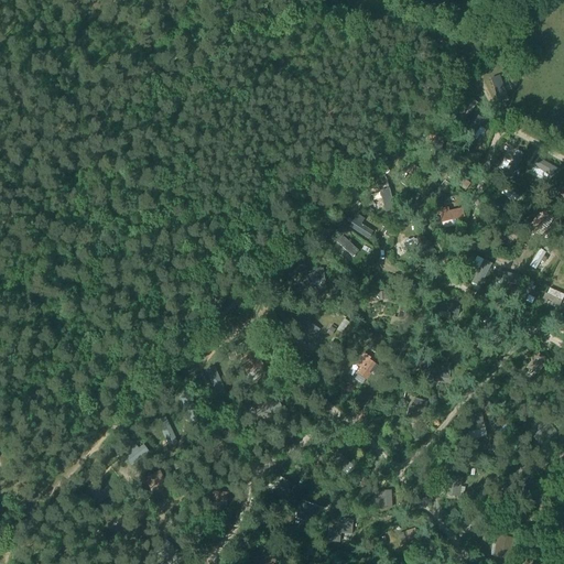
[(499,101),(508,98),(499,74),(490,77),(499,101)]
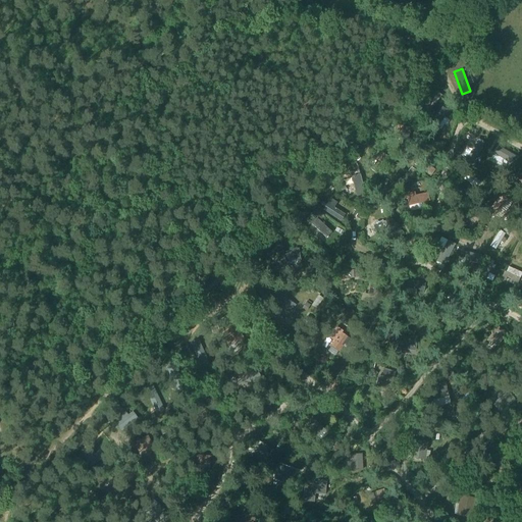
[(436,90),(422,108),(429,113),(442,95),(436,90)]
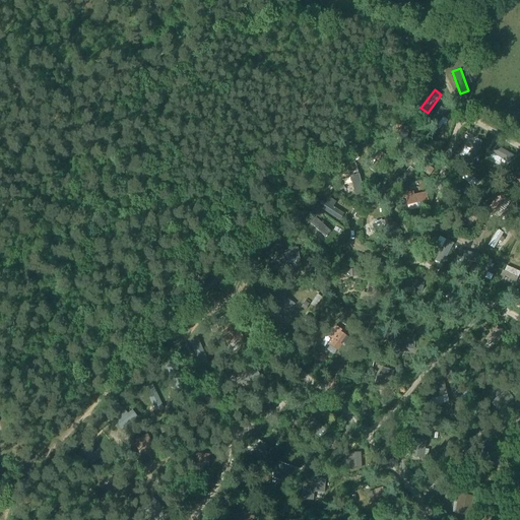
[(441,106),(430,124),(438,128),(448,110),(441,106)]
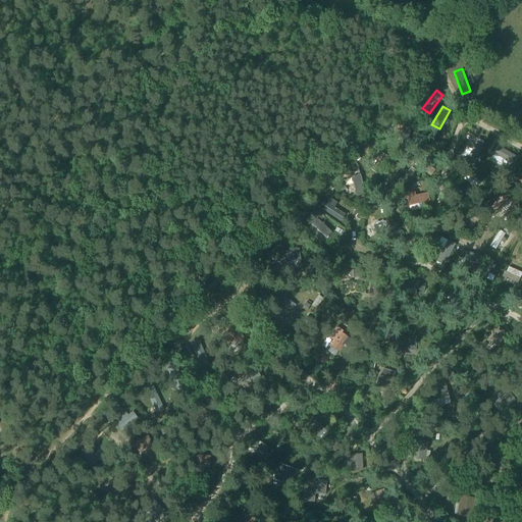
[(409,127),(403,125),(399,146),(405,148),(409,127)]
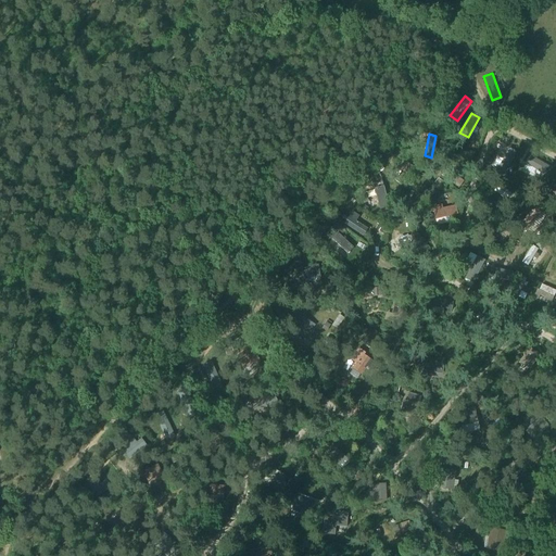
[(515,153),(509,151),(501,168),(507,171),(515,153)]
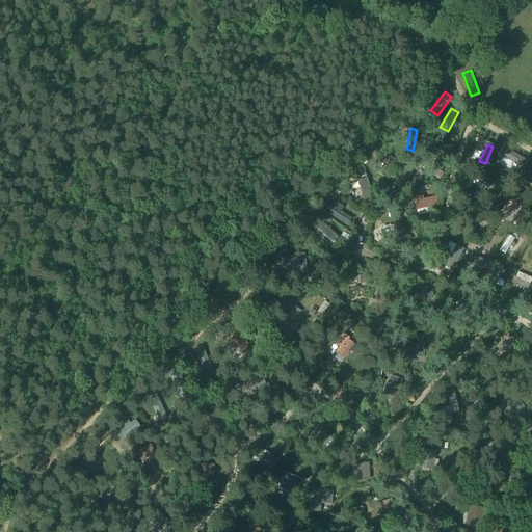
[(523,161),(507,151),(504,157),(519,166),(523,161)]
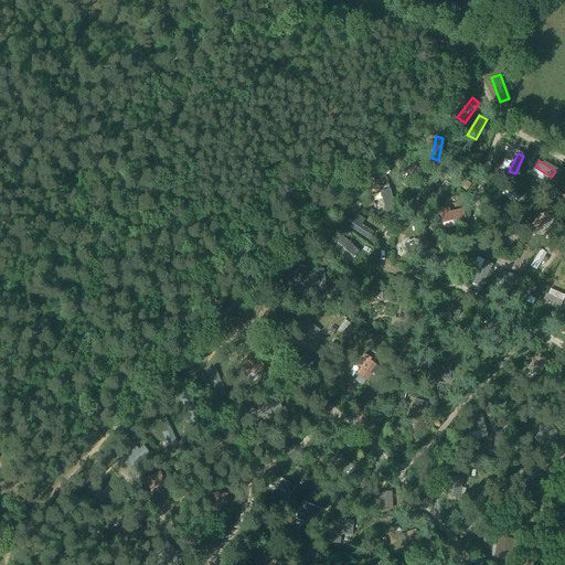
[(419,169),(414,164),(402,183),(407,188),(419,169)]
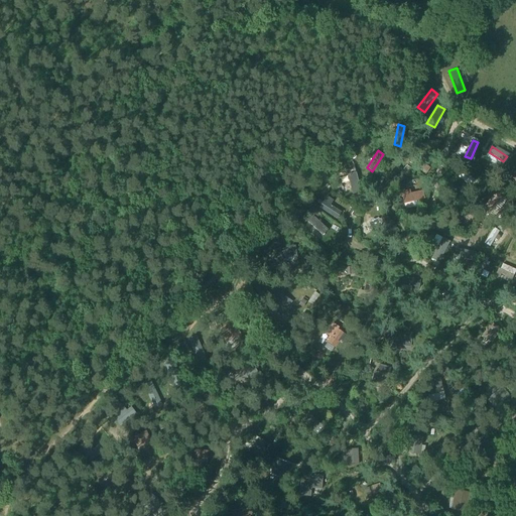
[(409,161),(427,175),(432,169),(414,155),(409,161)]
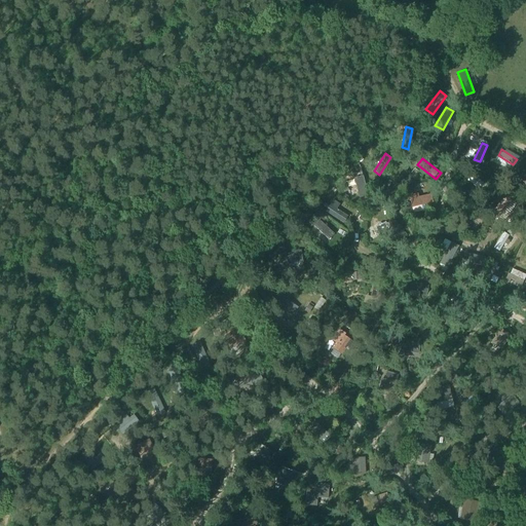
[(465,182),(480,193),(486,185),(472,174),(465,182)]
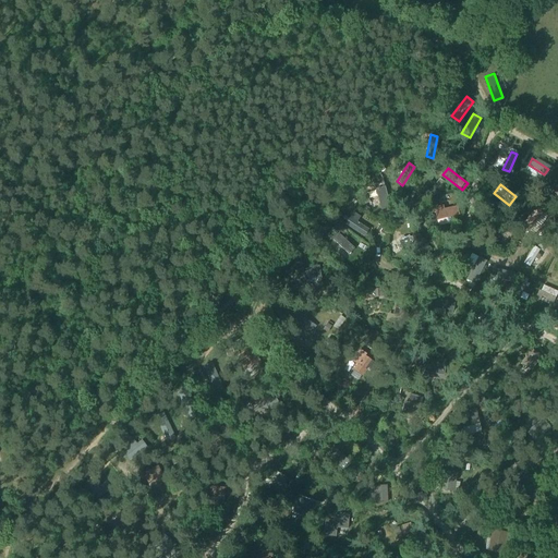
[(384,186),(375,189),(381,209),(390,207),(384,186)]
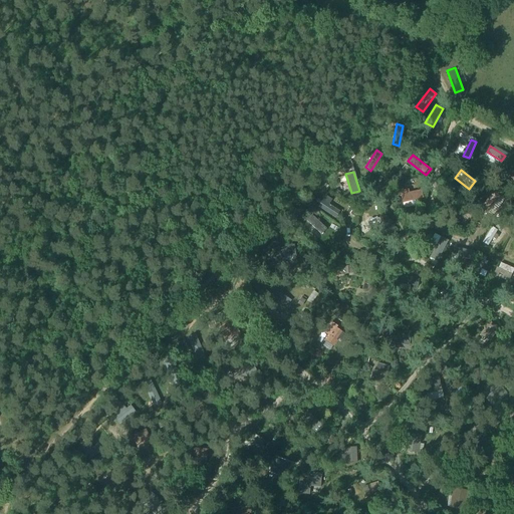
[(400,193),(402,202),(423,197),(421,188),(400,193)]
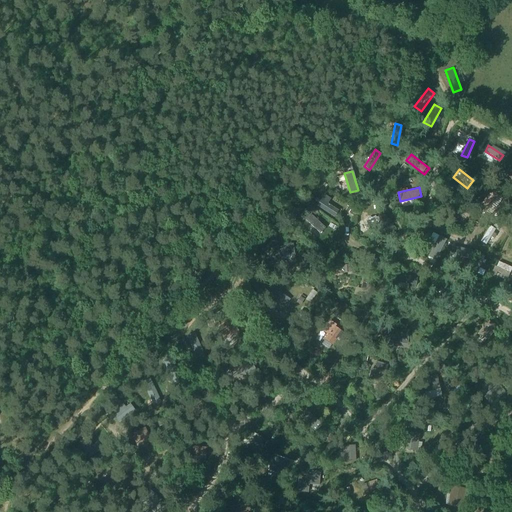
[(479,207),(485,211),(497,194),(491,190),(479,207)]
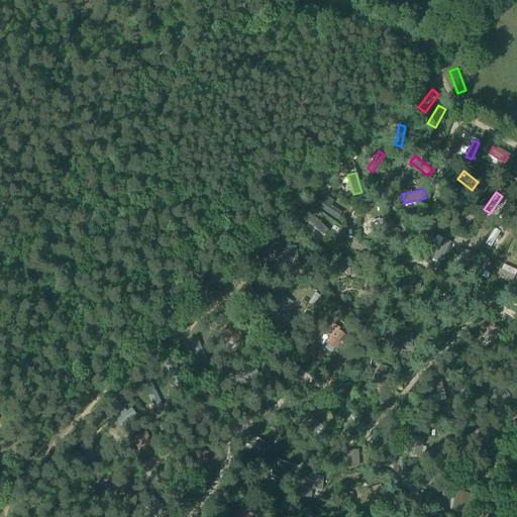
[(325,197),(320,206),(339,218),(345,210),(325,197)]
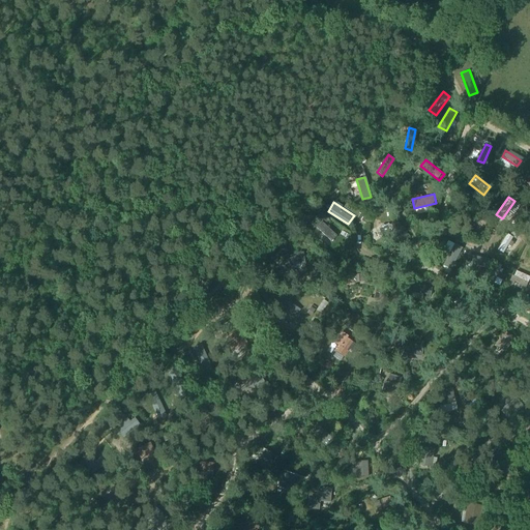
[(492,221),(488,215),(473,227),(477,232),(492,221)]
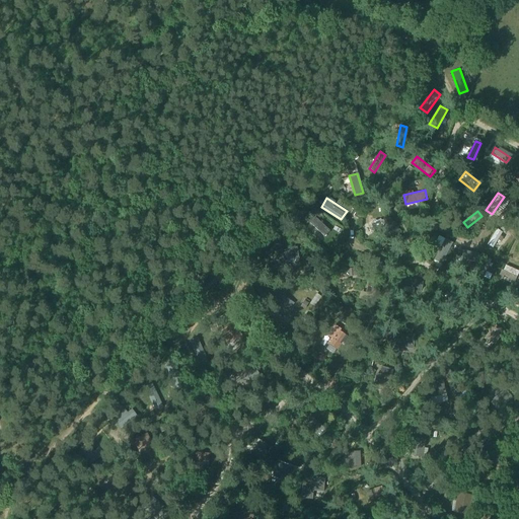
[(328,231),(314,216),(308,220),(323,236),(328,231)]
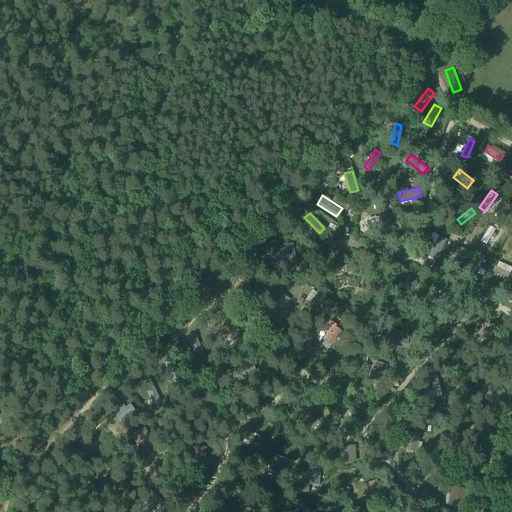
[(364,222),(369,232),(370,235),(380,230),(374,217),(364,222)]
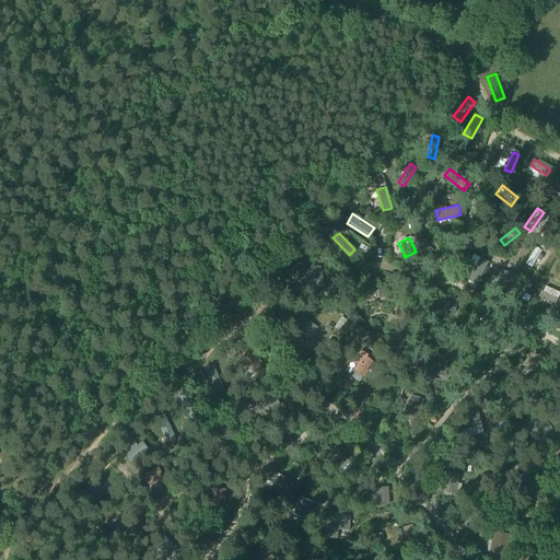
[(543,251),(536,247),(527,261),(533,265),(543,251)]
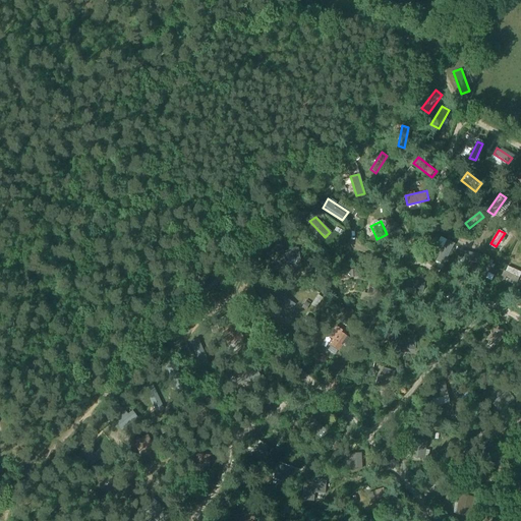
[(447,239),(435,262),(441,265),(453,242),(447,239)]
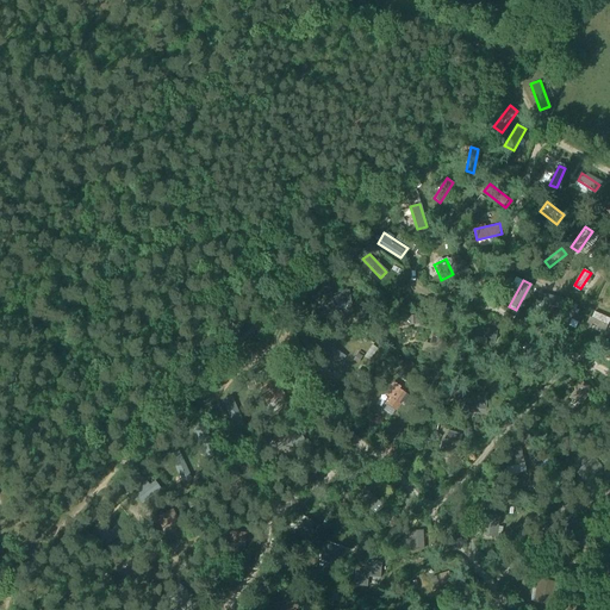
[(352,311),(349,291),(341,292),(342,299),(327,302),(329,313),(343,311),(344,312),(352,311)]
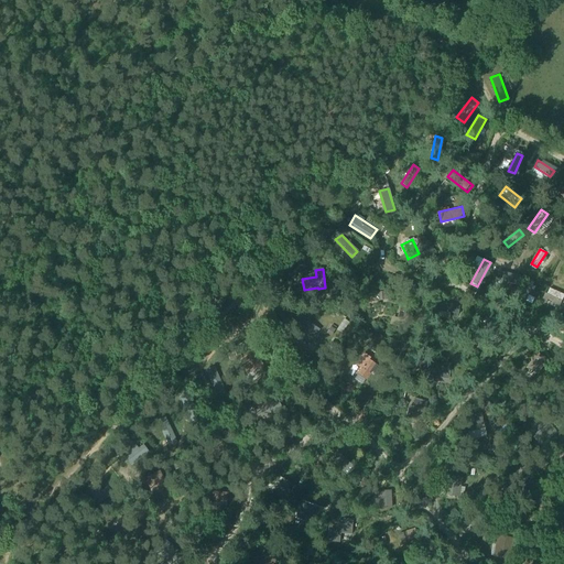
[(502,272),(500,281),(518,285),(520,277),(502,272)]
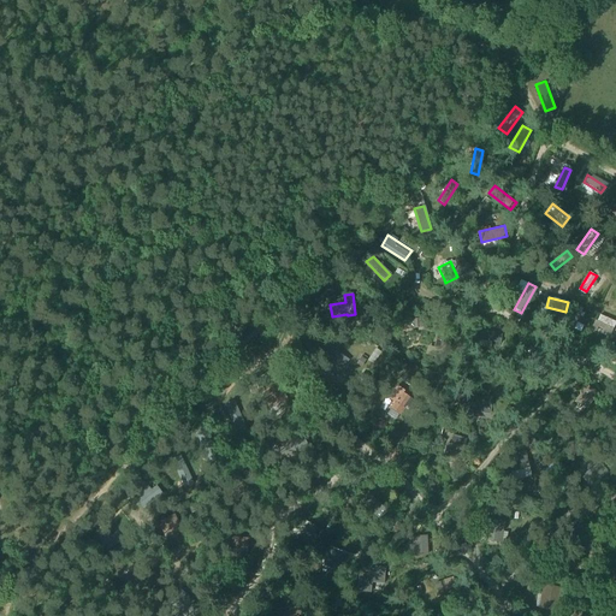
[(566,326),(573,330),(584,309),(576,306),(566,326)]
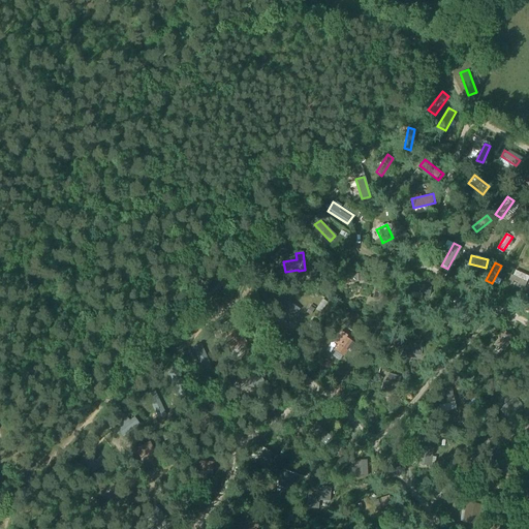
[(528,279),(514,272),(509,278),(524,286),(528,279)]
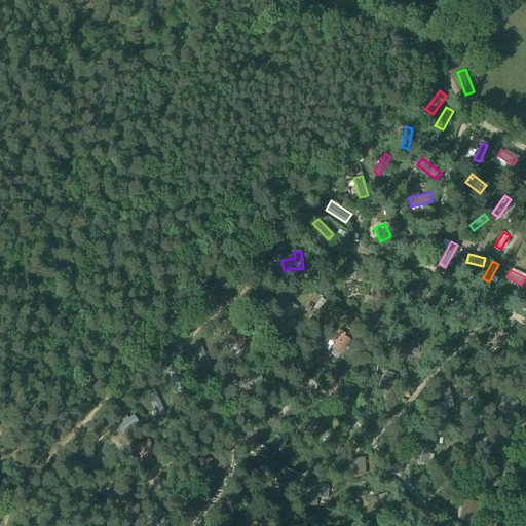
[(409,282),(407,291),(425,294),(427,285),(409,282)]
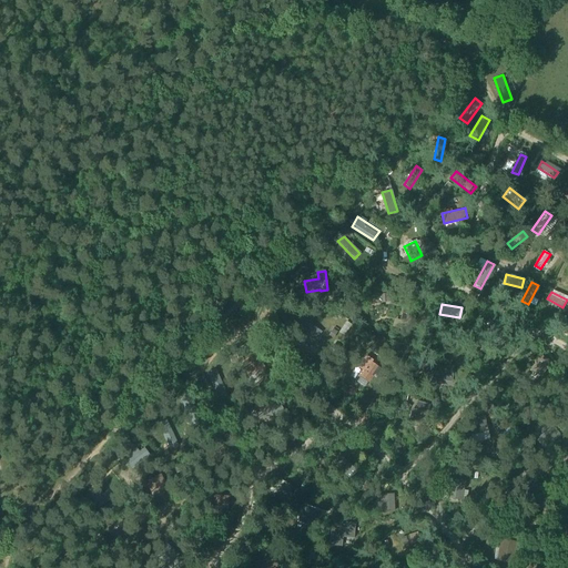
[(401,322),(413,325),(416,314),(404,311),(401,322)]
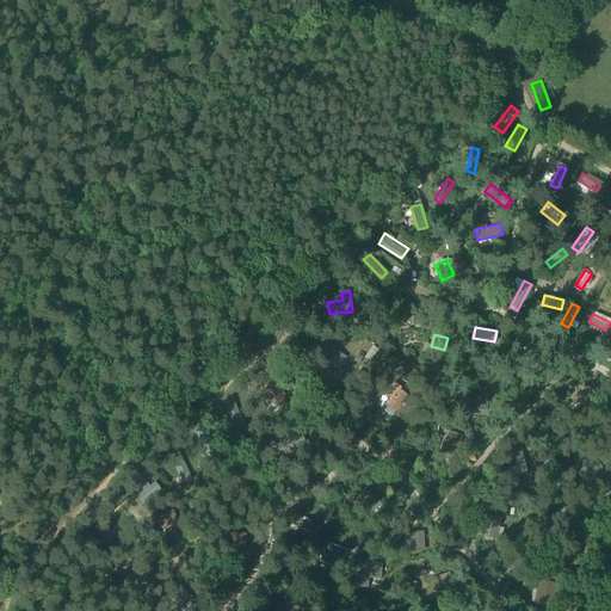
[(519,356),(528,369),(542,359),(535,347),(519,356)]
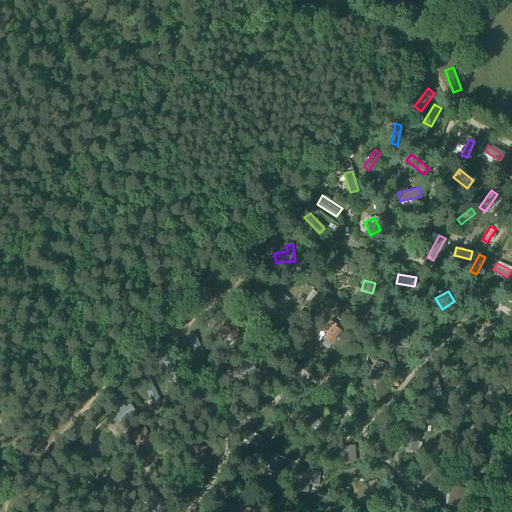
[(277,292),(271,303),(278,306),(277,308),(284,311),(291,295),(283,292),(282,294),(277,292)]
